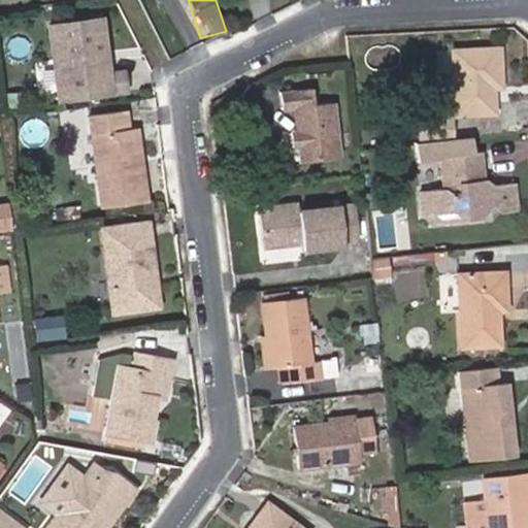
[(48,23),(58,98),(126,89),(124,70),(107,72),(100,15),(48,23)]
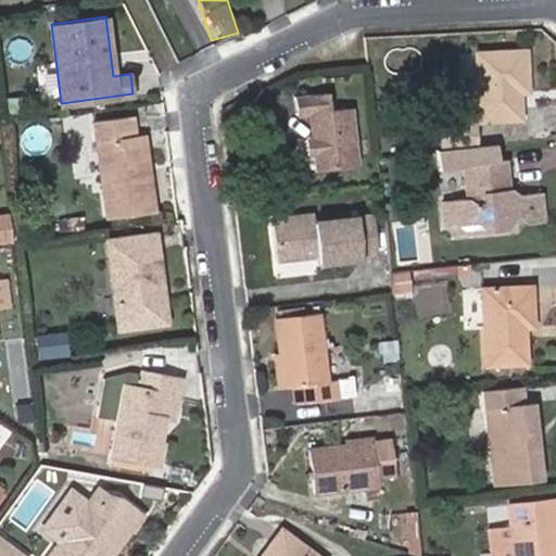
[(529,51),(479,55),(483,124),(525,119),(522,93),(531,92),(529,51)]
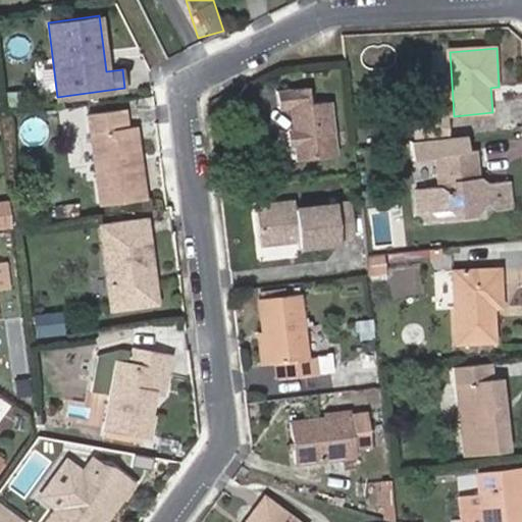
[(298,131),(299,143),(301,160),(336,156),(329,103),(311,105),(309,88),(278,91),(280,108),(295,106),(298,131)]
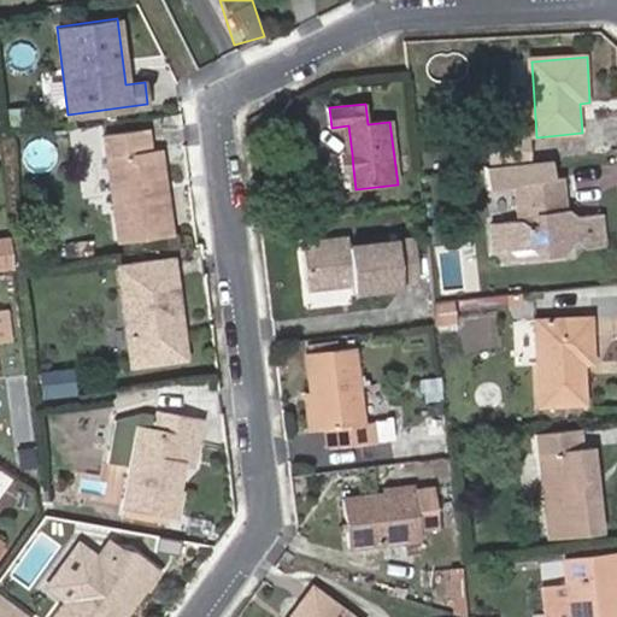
[(158,181),(164,181),(159,146),(153,146),(150,127),(104,134),(118,241),(171,233),(166,194),(160,194),(158,181)]
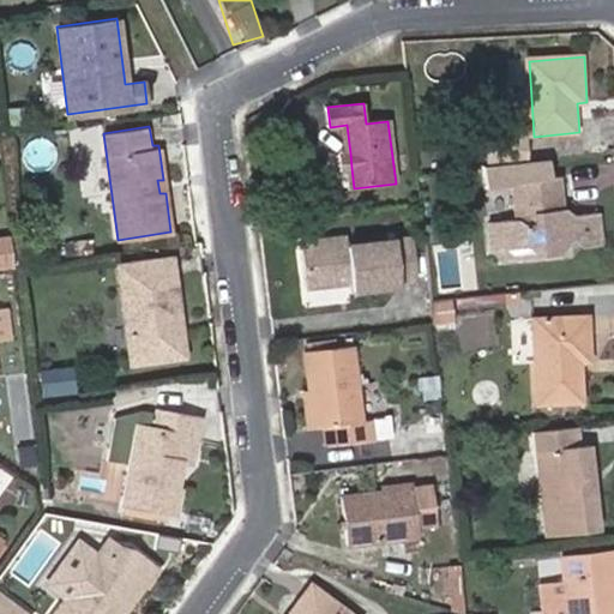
[(495,167),(533,163),(529,139),(493,142),(495,167)]
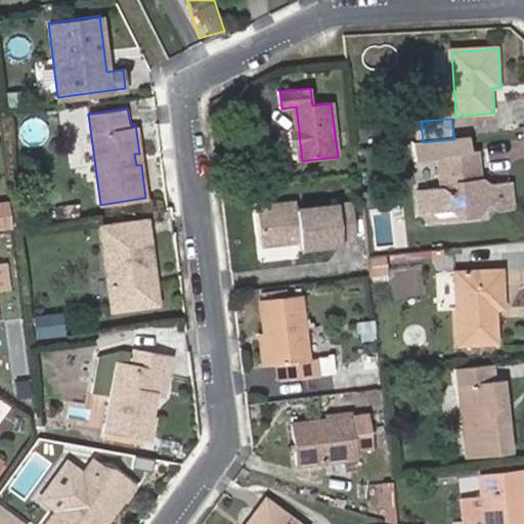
[(293,144),(300,143),(299,131),(291,132),(293,144)]
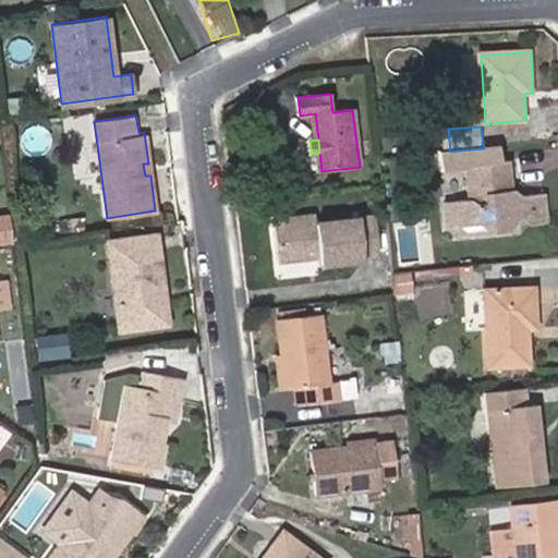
[(537,158),(537,145),(509,145),(509,159),(537,158)]
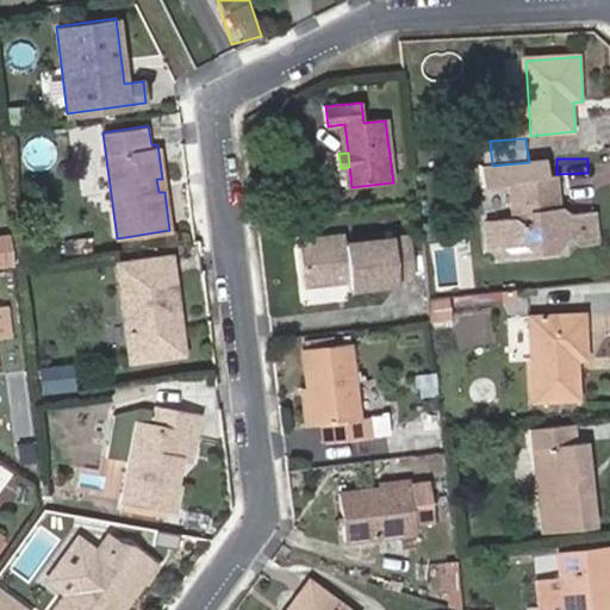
[(552,199),(560,198),(558,176),(514,181),(517,218),(490,222),(492,247),(498,250),(520,249),(526,240),(543,255),(559,253),(573,237),(584,246),(602,244),(598,212),(573,216),(561,207),(552,209),(552,199)]
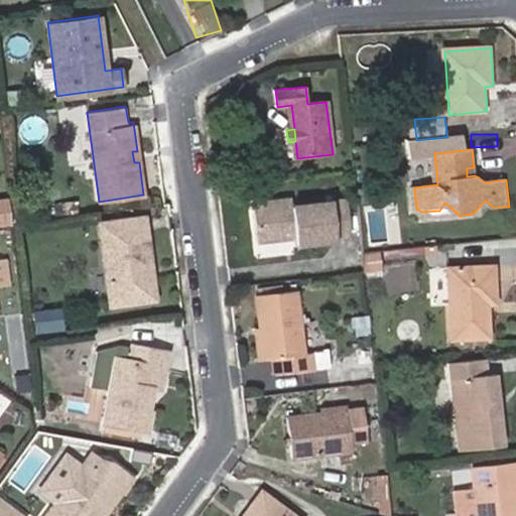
[(292,199),(254,204),(259,240),(296,236),(297,243),(339,238),(338,234),(354,231),(350,199),(293,206),(292,199)]
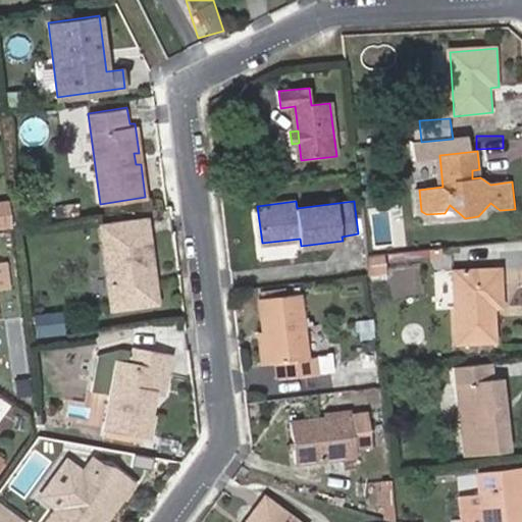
[(0,203),(0,226),(10,226),(12,226),(9,202),(0,203)]
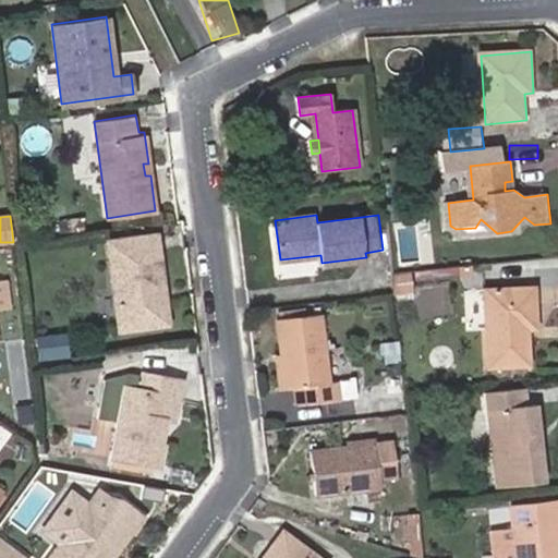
[(456,229),(450,226),(451,239),(497,233),(481,219),(475,228),(456,229)]
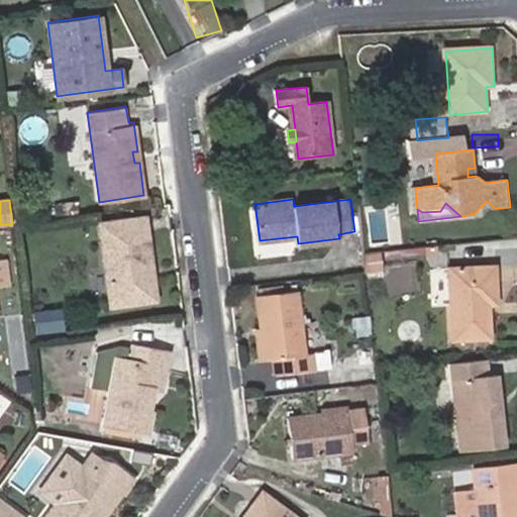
[(157,298),(146,231),(141,232),(138,216),(99,222),(112,305),(157,298)]
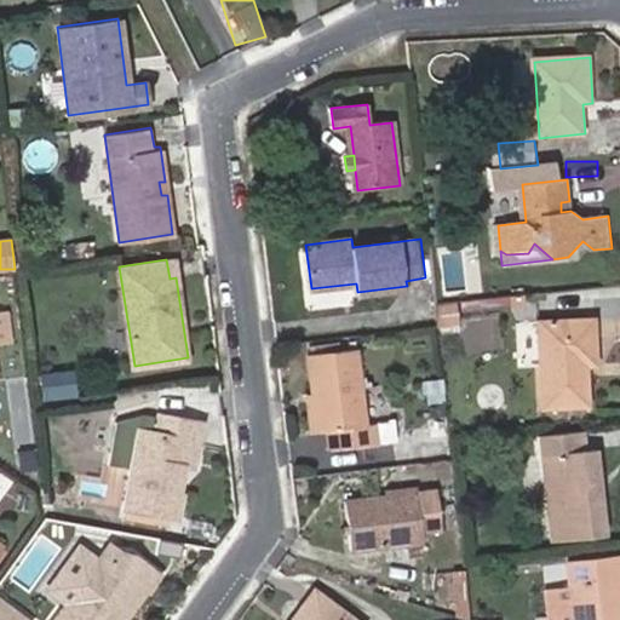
[(457,298),(435,303),(441,331),(464,326),(457,298)]
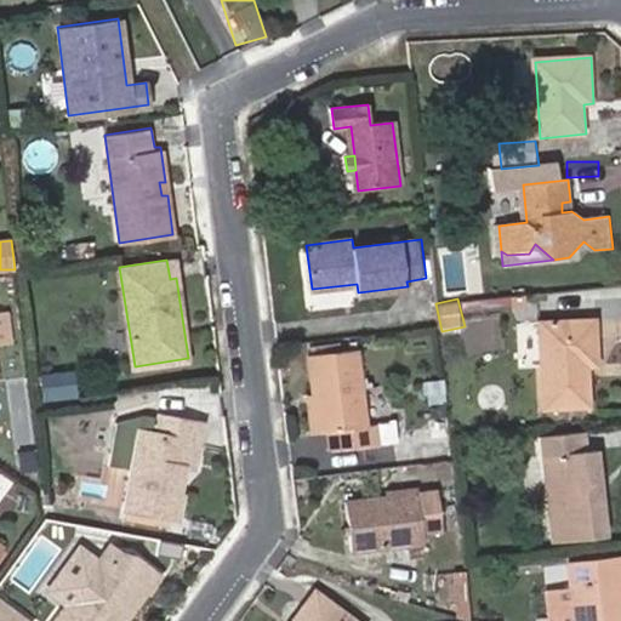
[(0,342),(12,341),(9,309),(0,311),(0,342)]
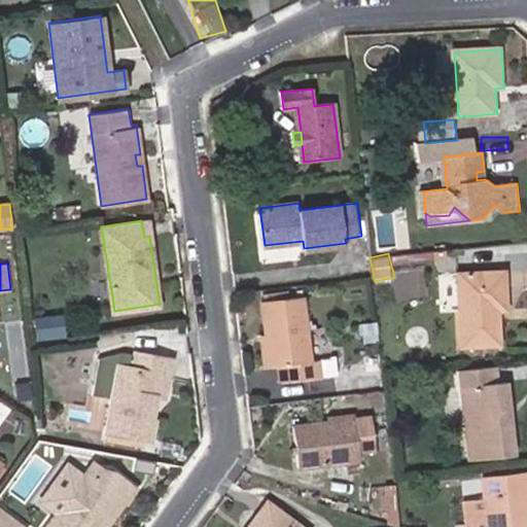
[(425,267),(410,265),(398,264),(395,287),(423,290),(425,267)]
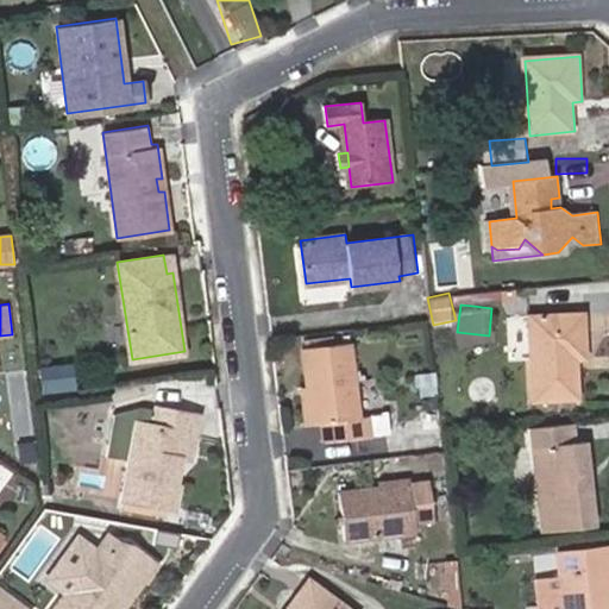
[(573,360),(581,359),(590,359),(588,313),(532,316),(537,401),(583,399),(581,371),(575,371),(573,360)]
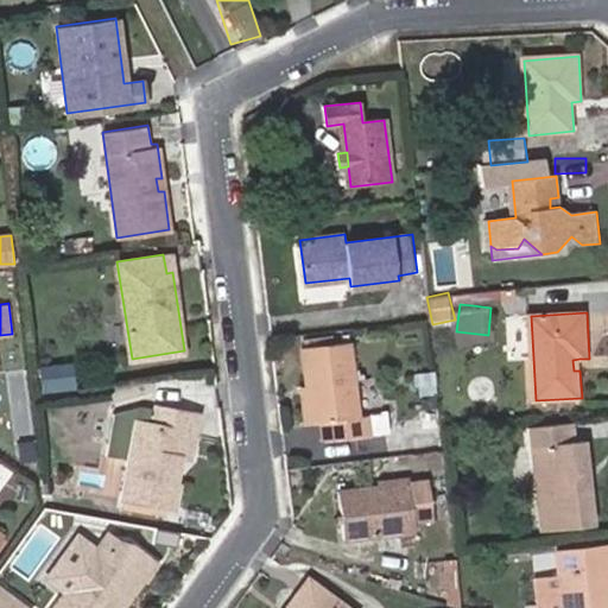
[(311,386),(316,424),(324,423),(327,442),(373,436),(371,417),(361,418),(352,343),(306,348),(311,386)]
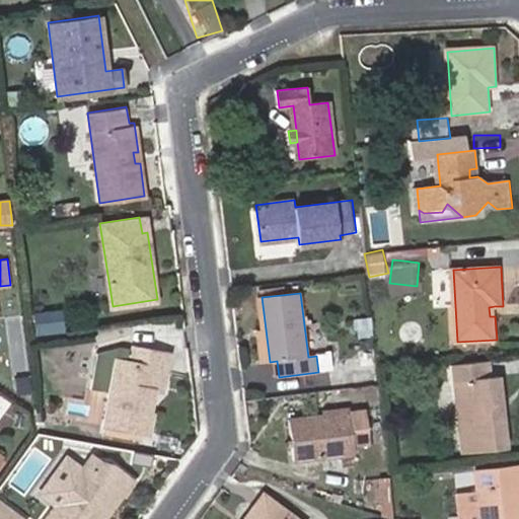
[(33,314),(35,331),(63,328),(60,311),(33,314)]
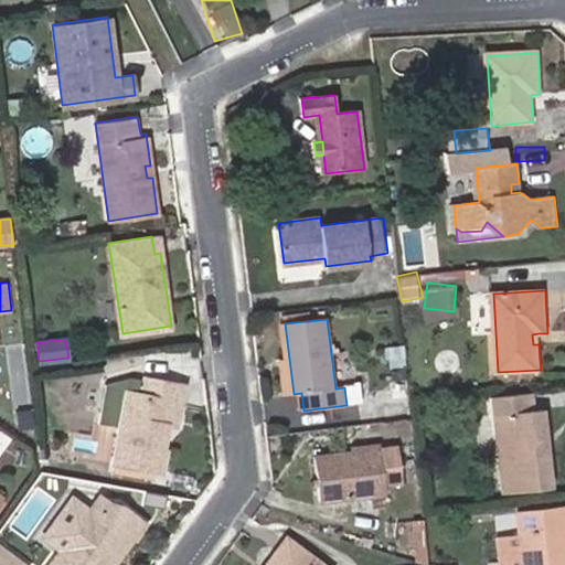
[(408,364),(406,344),(387,345),(390,366),(408,364)]
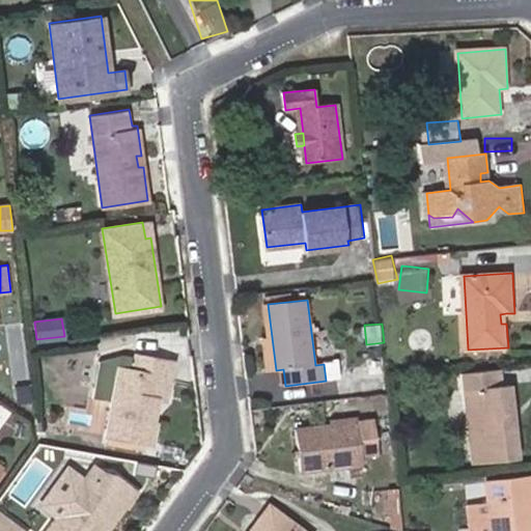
[(271,371),(276,370),(272,337),(267,338),(271,371)]
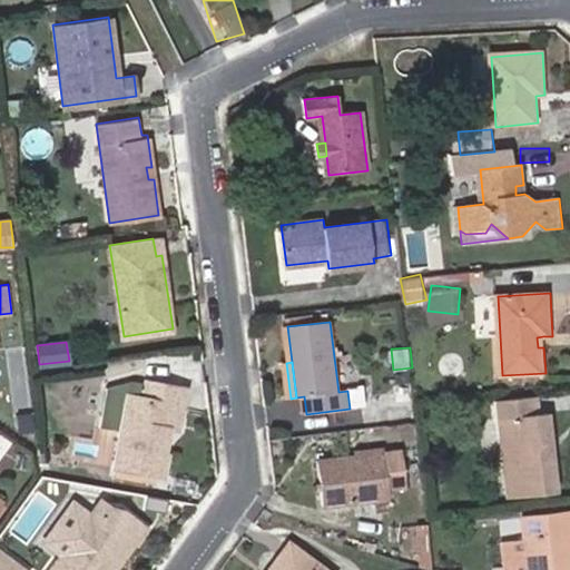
[(121,430),(115,467),(158,474),(168,428),(177,429),(185,389),(131,379),(107,389),(100,426),(121,430)]
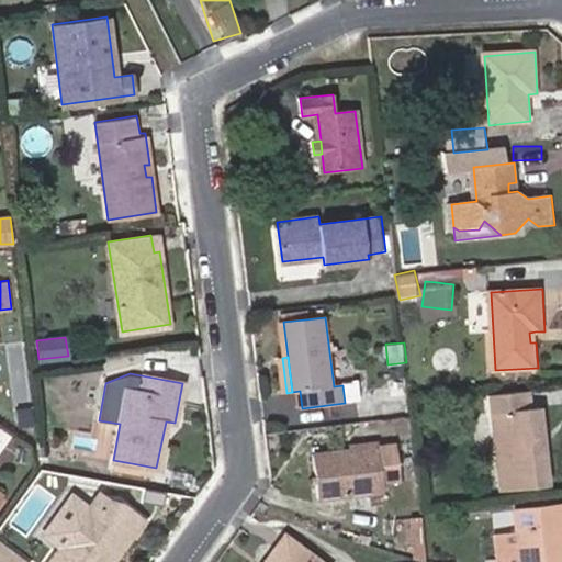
[(345,381),(346,402),(361,401),(360,380),(345,381)]
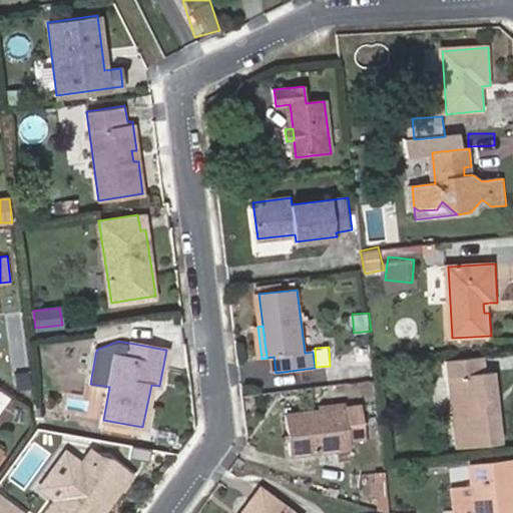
[(494,399),(500,398),(497,370),(488,371),(486,356),(451,360),(462,447),(504,441),(501,410),(496,410),(494,399)]
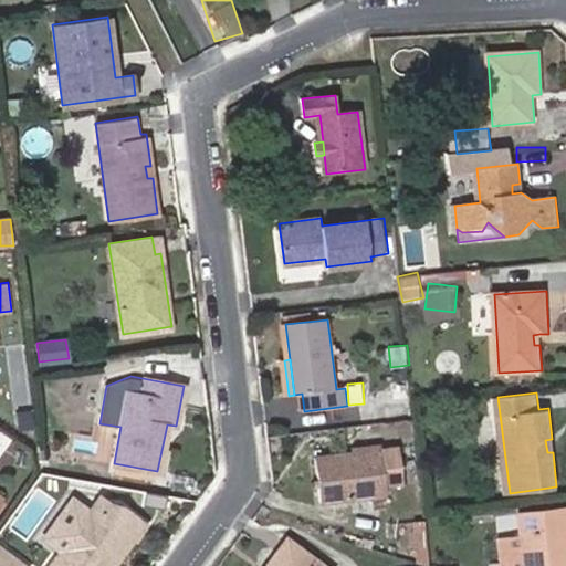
[(352,446),(353,452),(384,449),(384,442),(352,446)]
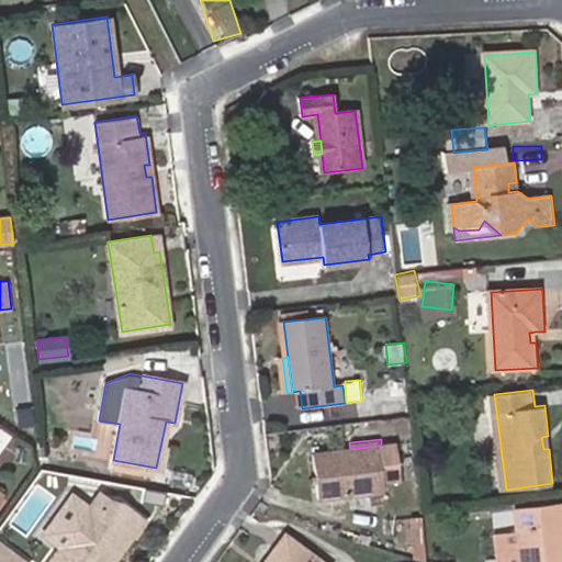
[(381,446),(350,449),(315,453),(321,497),(386,490),(385,480),(405,476),(401,444),(381,446)]
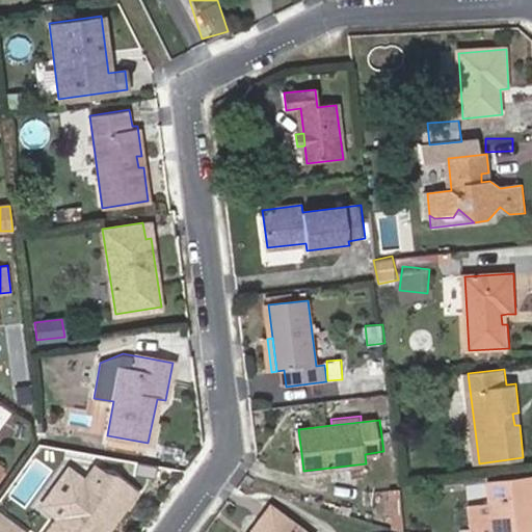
[(25,423),(15,423),(14,437),(24,437),(25,423)]
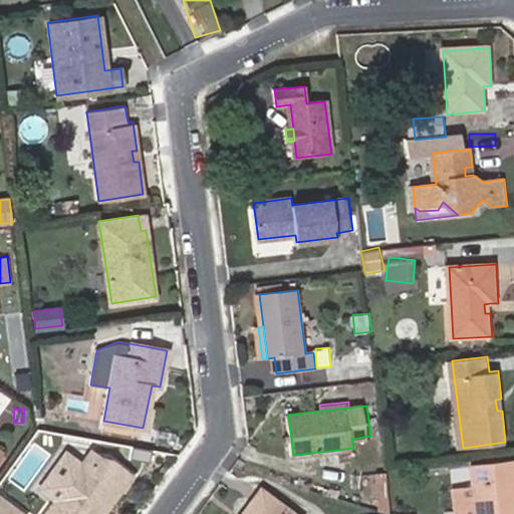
[(88,453),(84,459),(96,468),(105,456),(88,453)]
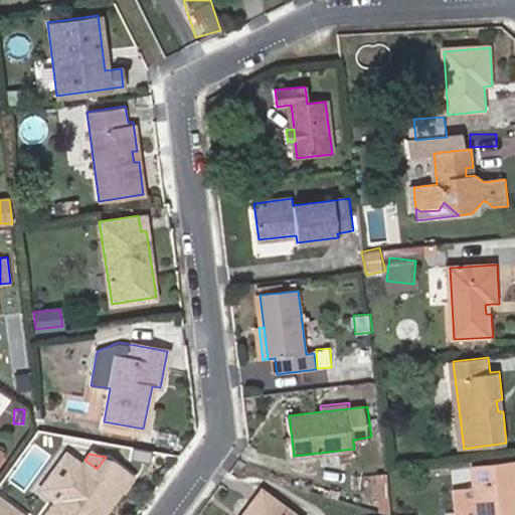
[(97,469),(84,460),(40,514),(97,514),(119,486),(123,489),(132,477),(106,457),(97,469)]
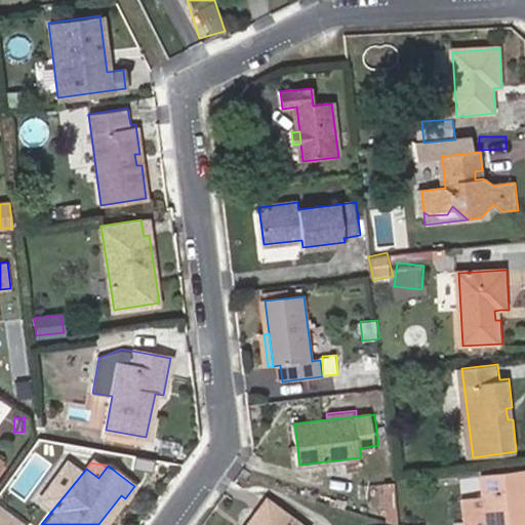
[(524,524),(524,471),(483,475),(488,524),(524,524)]
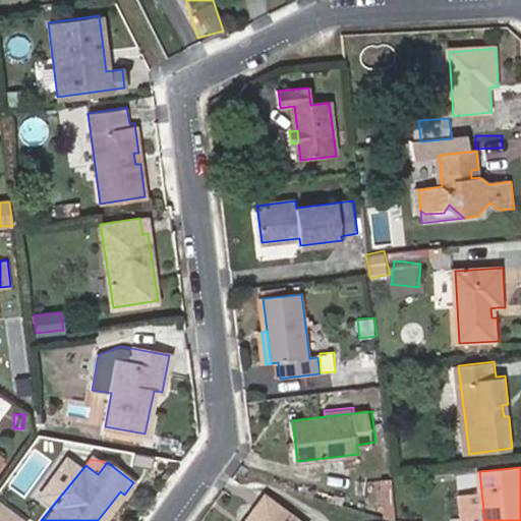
[(383,480),(388,517),(397,520),(393,479),(383,480)]
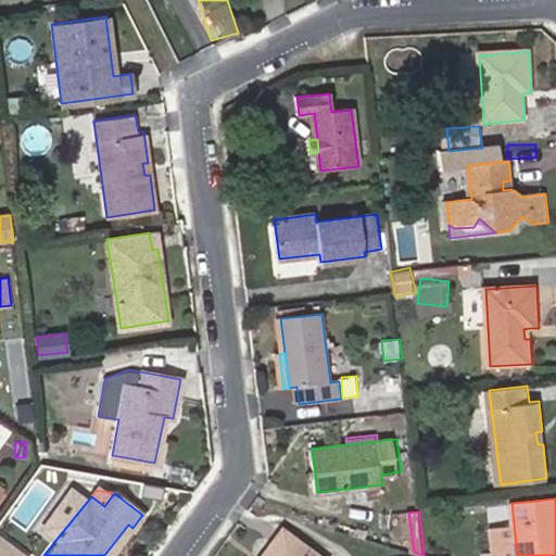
[(111,555),(133,528),(128,525),(104,555),(111,555)]
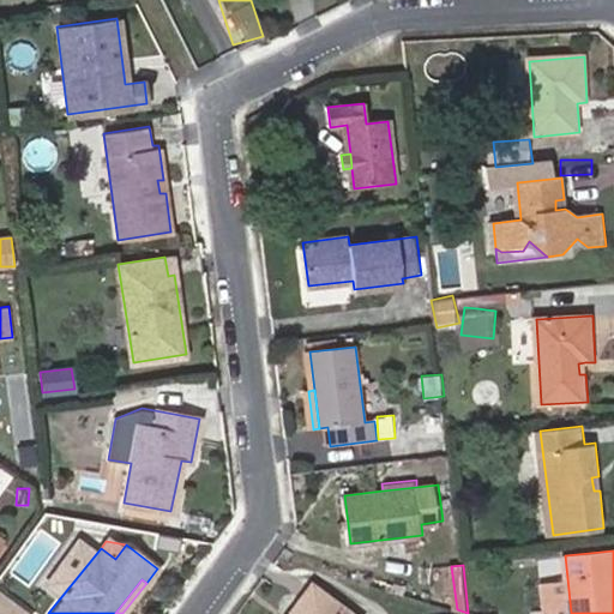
[(353,613),(314,585),(292,613),(353,613)]
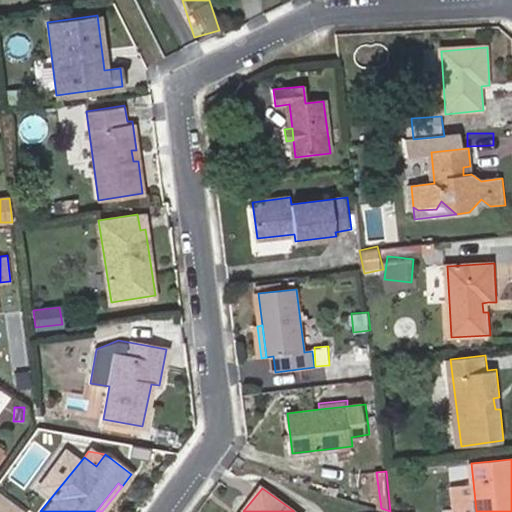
[(21,511),(0,496),(0,511),(21,511)]
